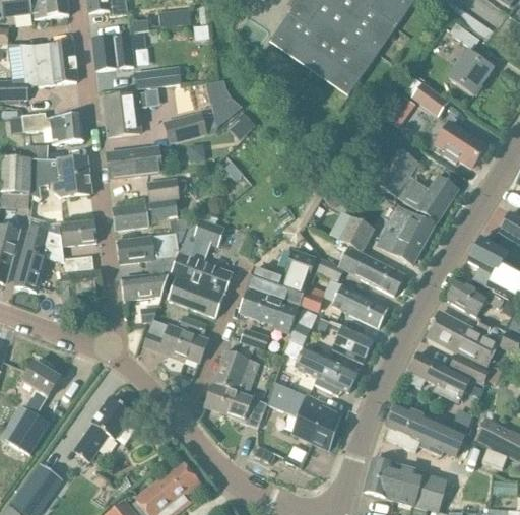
[(34,11),(35,18),(69,14),(67,0),(0,0),(0,3),(1,15),(34,11)]
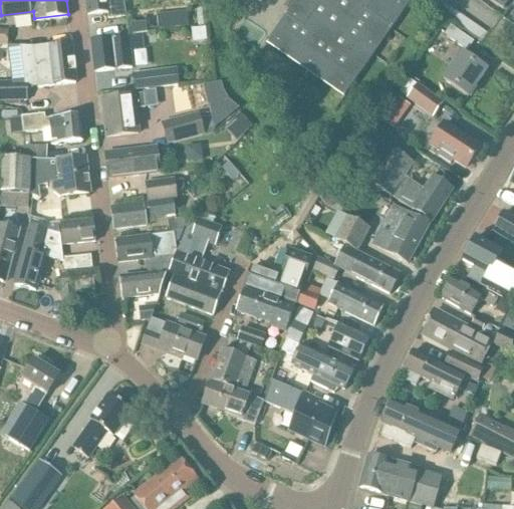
[(108,10),(108,15),(125,13),(124,0),(86,0),(88,12),(108,10)]
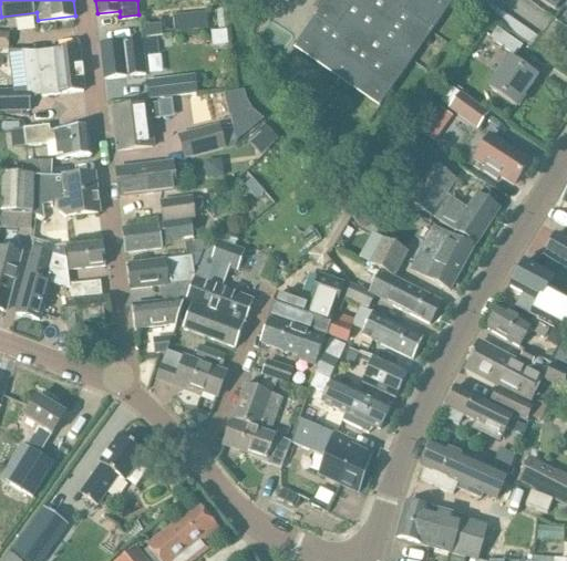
[(379,104),(451,1),(450,0),(326,0),(295,44),(379,104)]
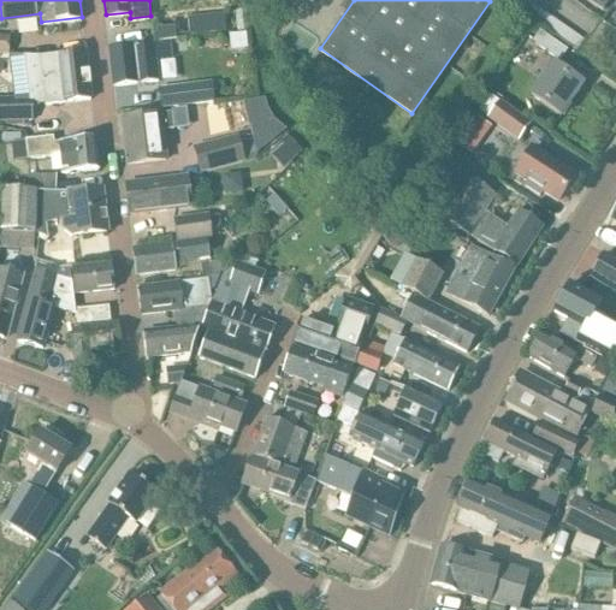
[(221,11),(206,12),(207,29),(224,28),(221,11)]
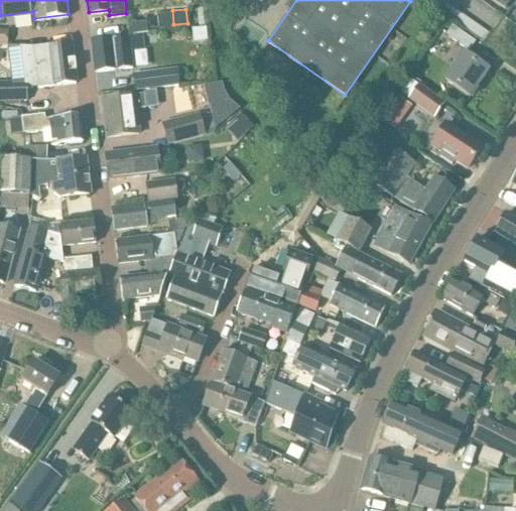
[(128,21),(129,32),(142,31),(147,30),(146,19),(128,21)]
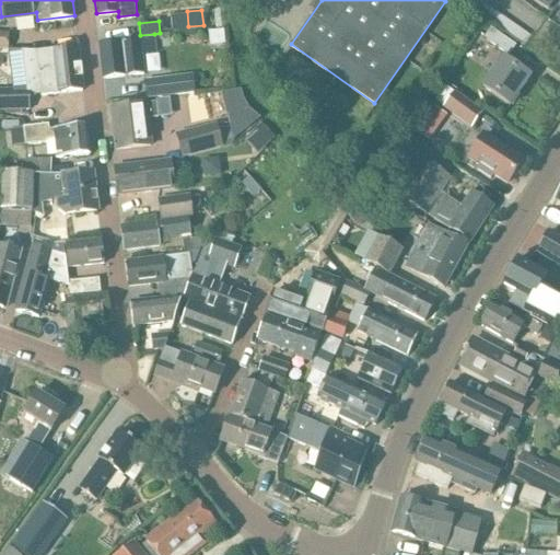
[(483,35),(508,54),(515,44),(491,25),(483,35)]
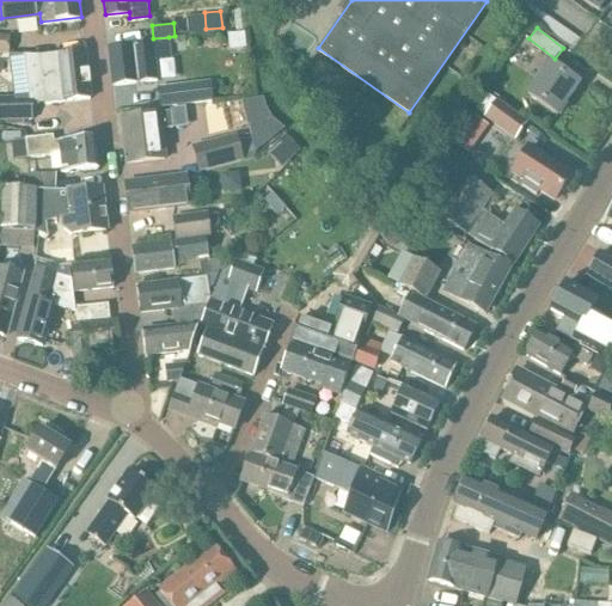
[(0,37),(0,46),(12,47),(13,38),(0,37)]
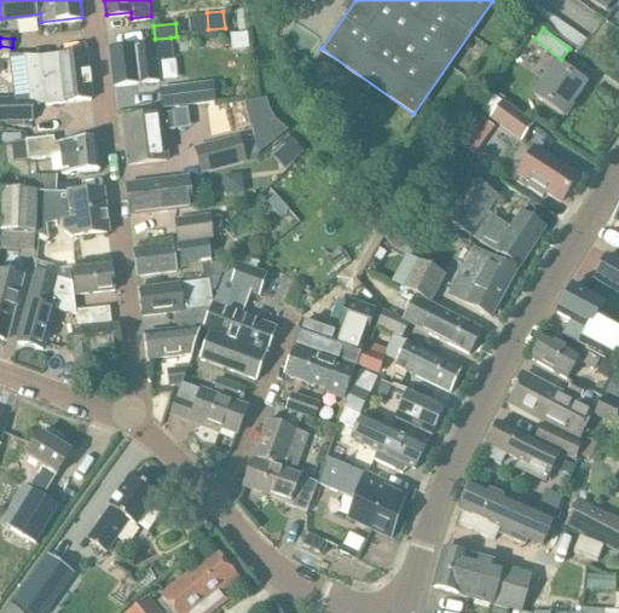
[(155,39),(110,45),(115,84),(160,79),(157,58),(173,56),(171,38),(155,39)]
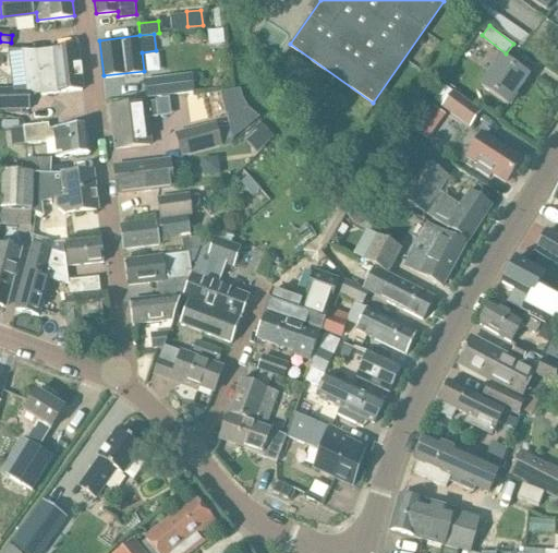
[(35,48),(40,92),(83,86),(77,43),(35,48)]
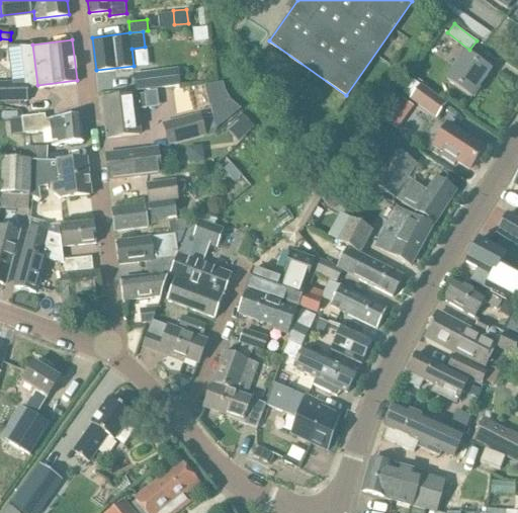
[(472,93),(491,67),(465,50),(446,76),(472,93)]
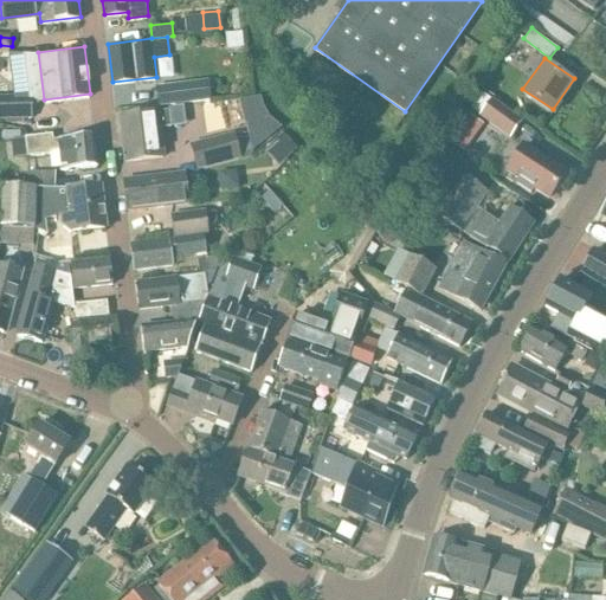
[(208,77),(155,84),(158,104),(211,96),(208,77)]
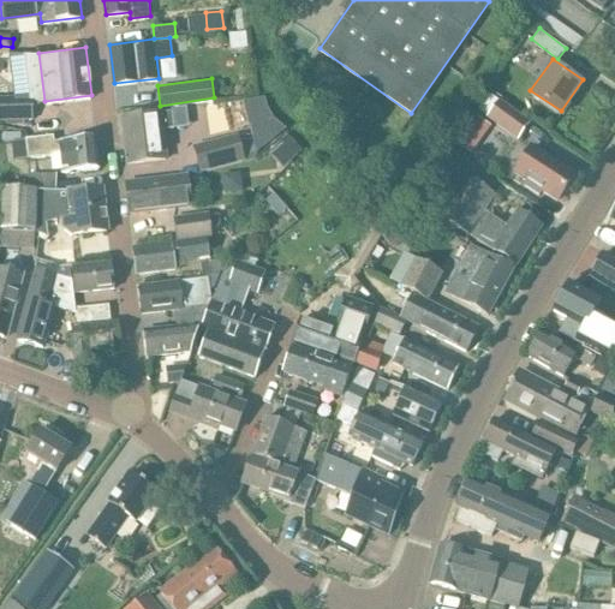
[(0,118),(33,117),(31,91),(0,93),(0,118)]
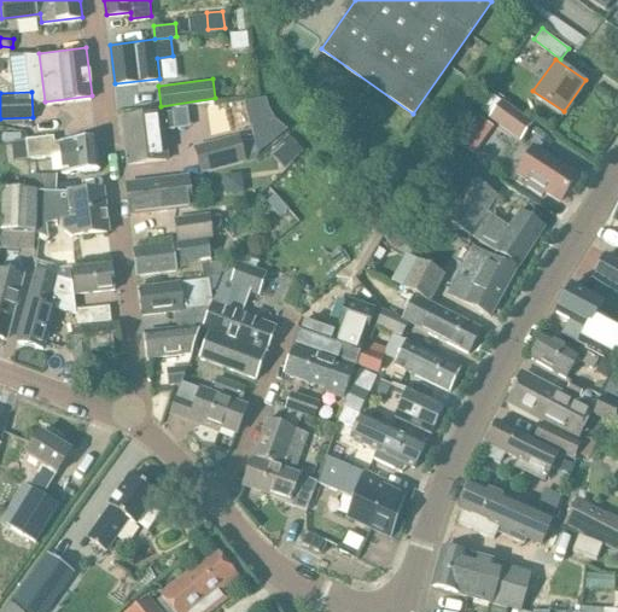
[(274,116),(268,108),(264,95),(243,99),(257,150),(286,127),(274,116)]
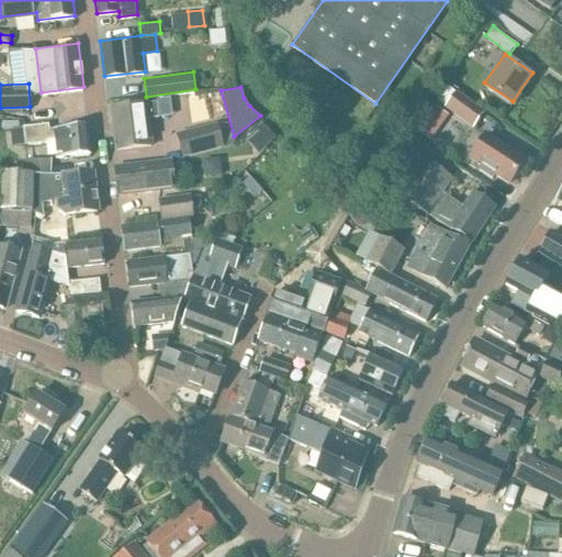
[(483,111),(454,90),(445,103),(473,124),(483,111)]
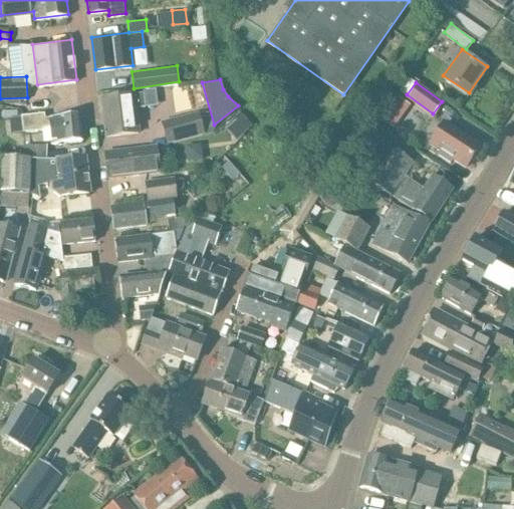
[(102,95),(106,134),(139,131),(136,106),(145,105),(143,90),(134,92),(102,95)]
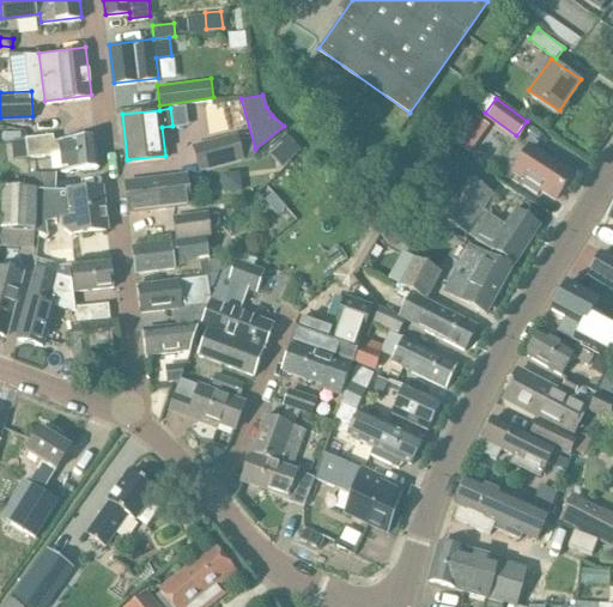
[(237,131),(192,143),(199,170),(244,157),(237,131)]
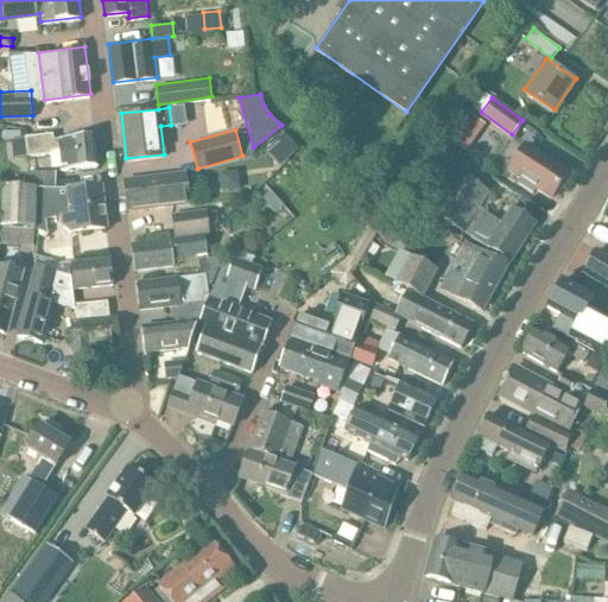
[(59,149),(58,138),(54,138),(52,131),(25,133),(27,153),(49,152),(49,150),(59,149)]
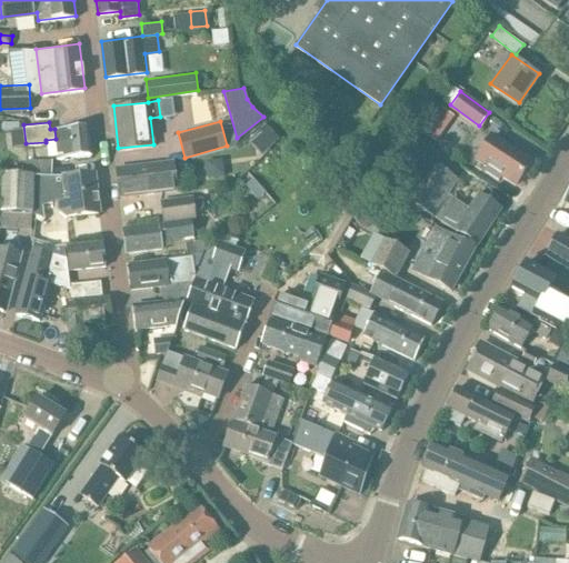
[(55,129),(56,139),(58,157),(92,152),(89,126),(55,129)]
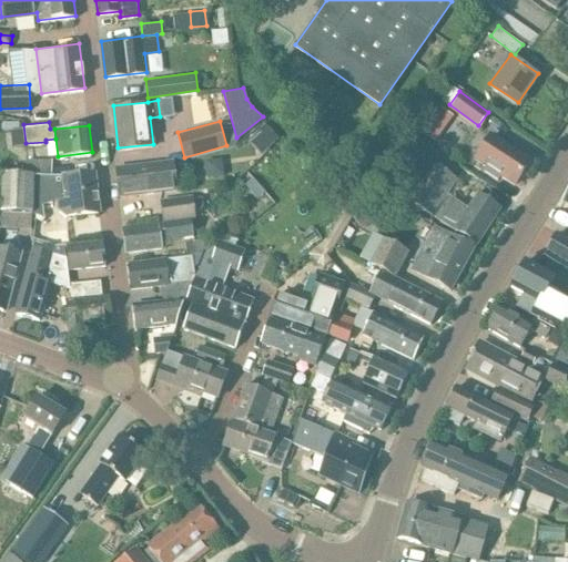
[(530,159),(501,140),(492,133),(475,157),(486,164),(484,169),(498,177),(500,173),(515,183),(530,159)]
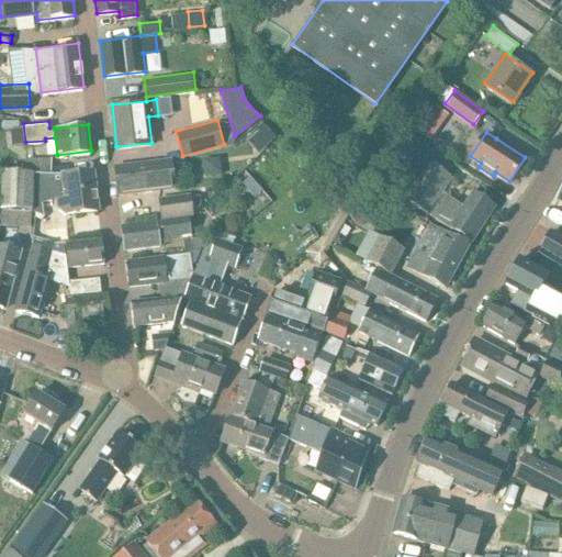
[(34,170),(52,173),(52,155),(25,156),(26,169),(34,170)]
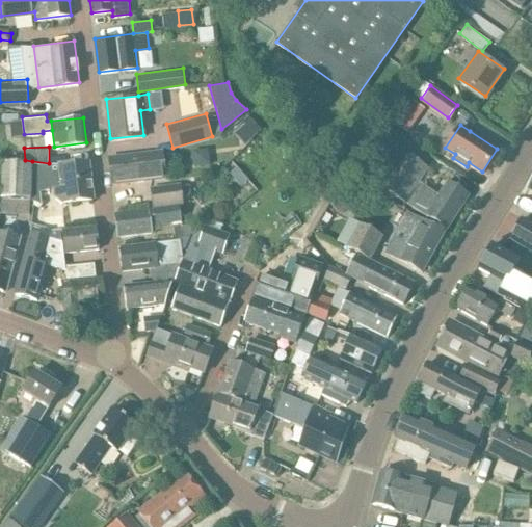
[(112,182),(165,176),(162,150),(109,156),(112,182)]
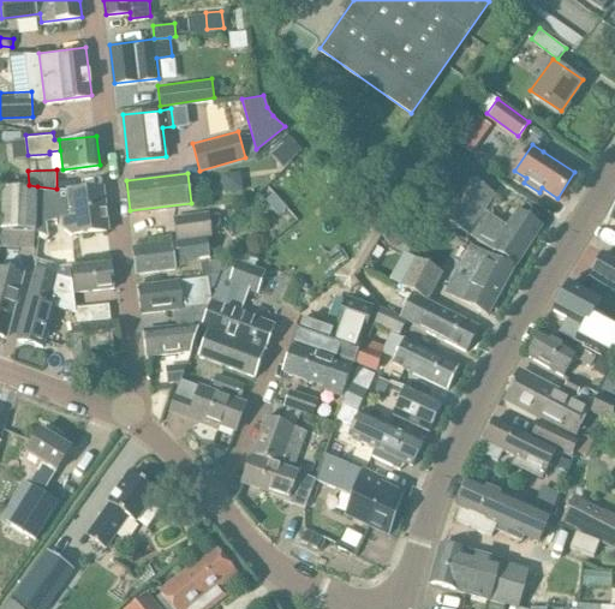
[(496,190),(471,174),(442,214),(469,231),(496,190)]
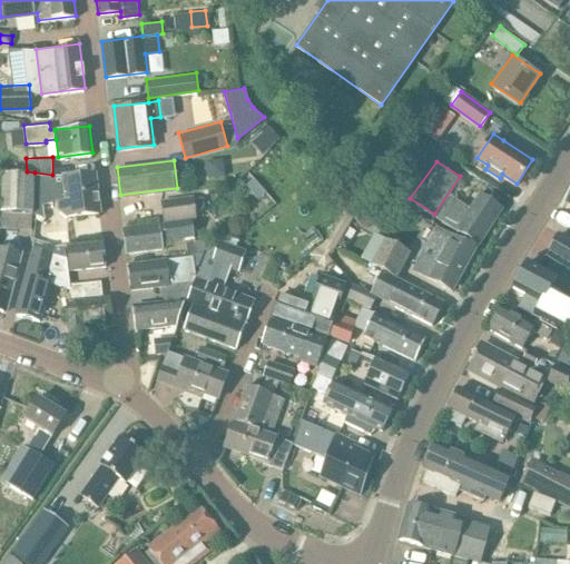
[(32,213),(35,214),(35,172),(27,171),(27,172),(1,171),(0,211),(32,213)]
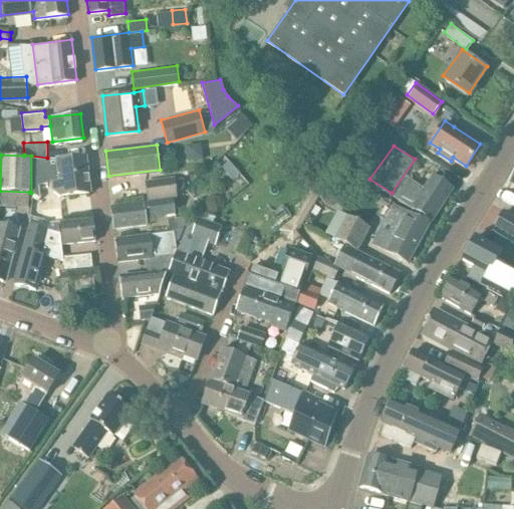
[(47,158),(31,156),(31,193),(39,195),(38,183),(52,182),(53,190),(60,194),(89,190),(85,156),(63,159),(47,158)]
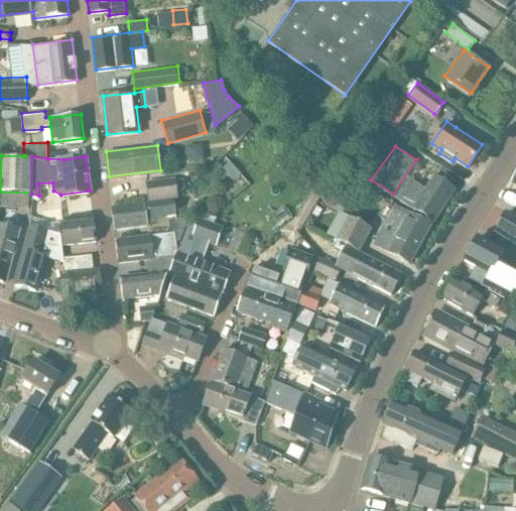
[(426,187),(407,175),(395,195),(432,219),(455,185),(435,173),(426,187)]
